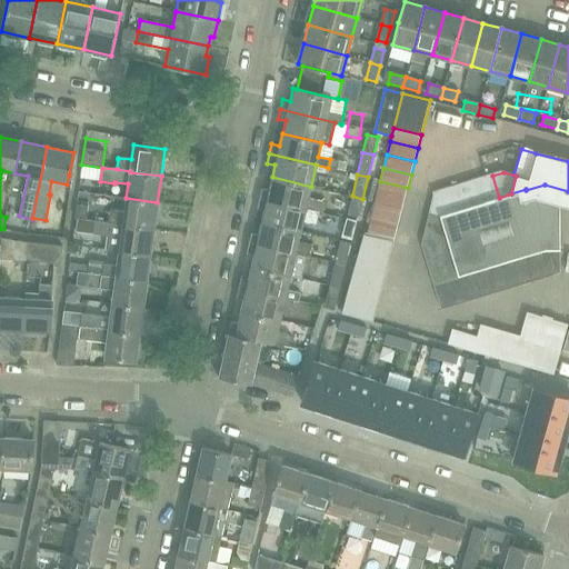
[(499,198),(492,176),(478,180),(485,202),(499,198)]
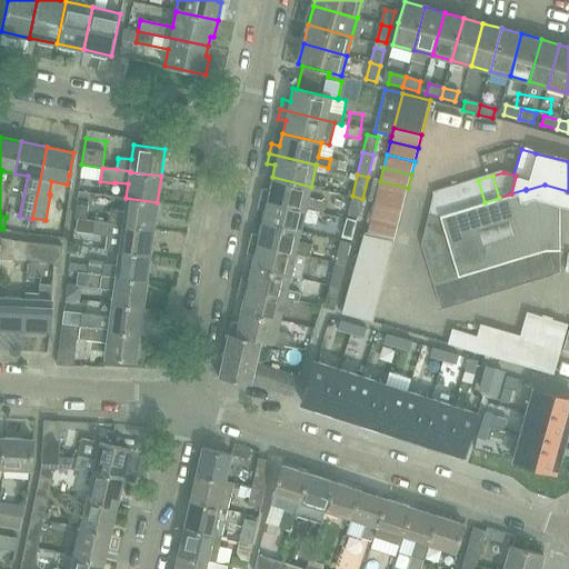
[(311,187),(272,177),(269,190),(261,188),(259,199),(318,212),(322,213),(326,202),(308,198),(311,187)]
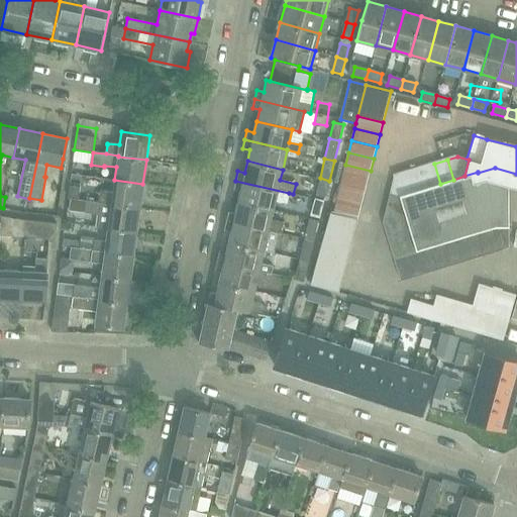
[(440,184),(434,164),(421,168),(426,188),(440,184)]
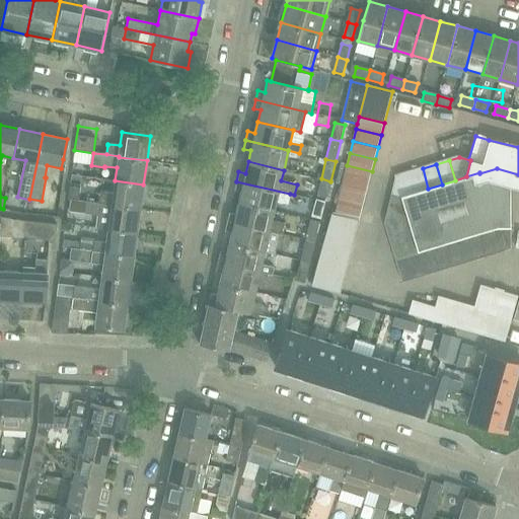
[(372,171),(347,165),(344,177),(369,183),(372,171)]
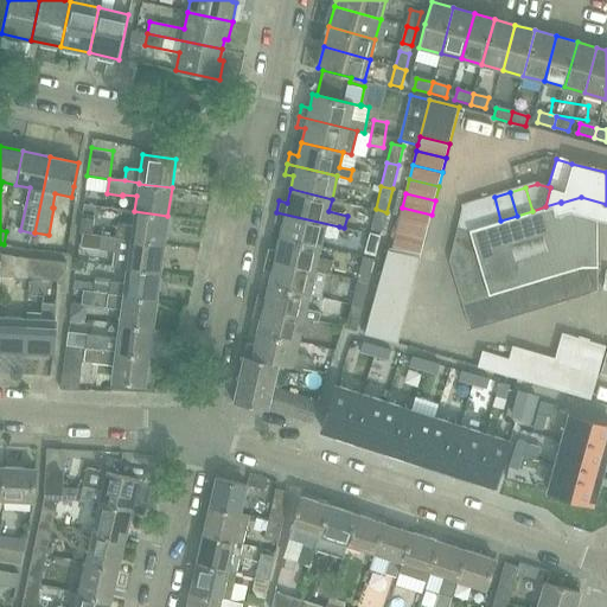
[(561,203),(561,202),(545,206),(532,211),(517,216),(500,221),(485,225),(470,230),(462,208),(461,208),(449,260),(475,251),(480,266),(485,279),(489,292),(504,288),(518,283),(531,280),(545,275),(560,272),(574,267),(588,263),(595,291),(596,218),(606,221),(606,204),(581,197),(561,203)]
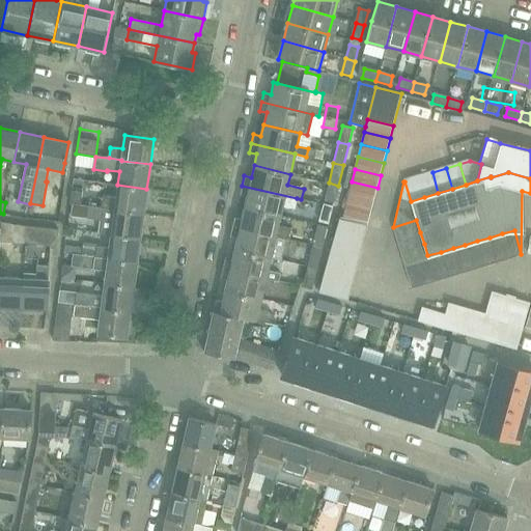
[(438,193),(432,172),(418,176),(424,197),(438,193)]
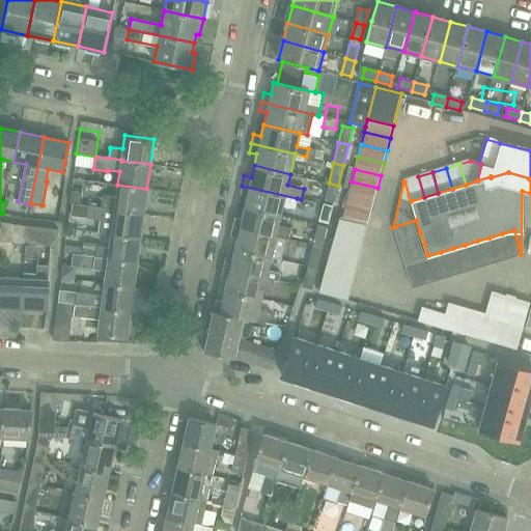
[(424,197),(418,176),(404,182),(411,201),(424,197)]
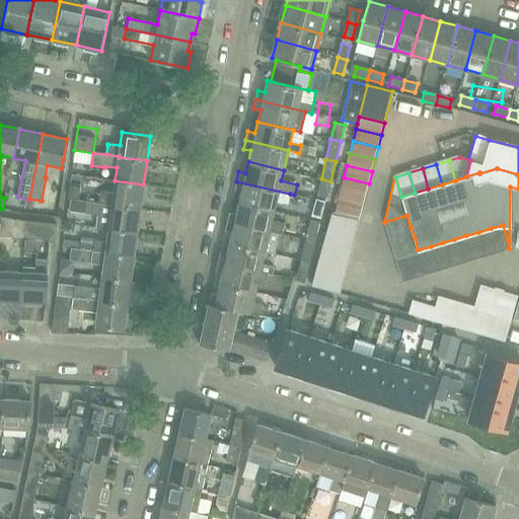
[(369,183),(344,177),(341,190),(366,196),(369,183)]
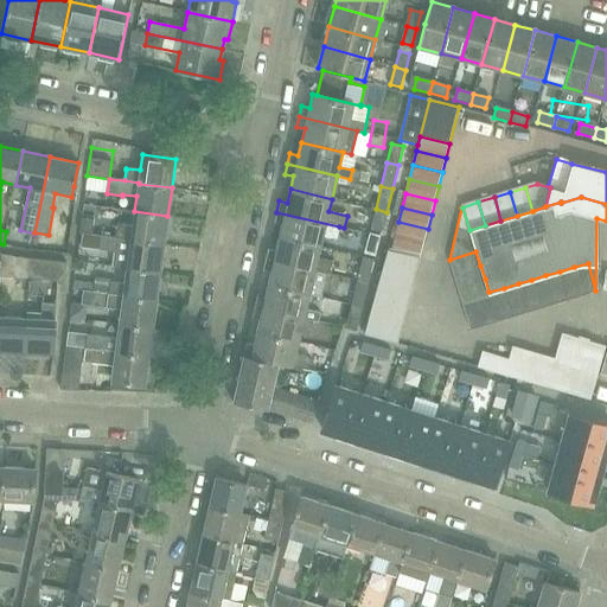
[(387,212),(376,209),(371,229),(382,232),(387,212)]
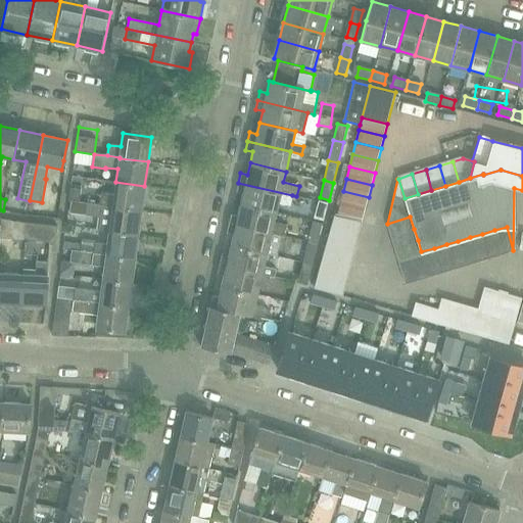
[(144,186),(115,182),(114,195),(101,193),(100,204),(100,205),(141,210),(144,186)]
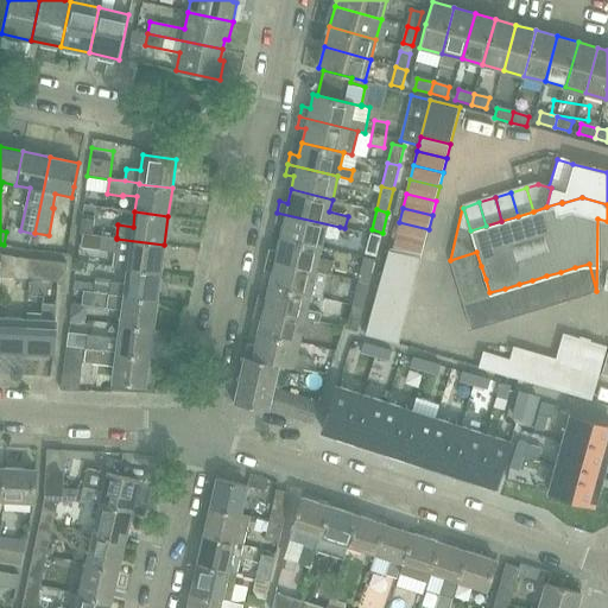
[(340,227),(277,213),(274,222),(283,225),(279,238),(321,247),(324,236),(337,240),(340,227)]
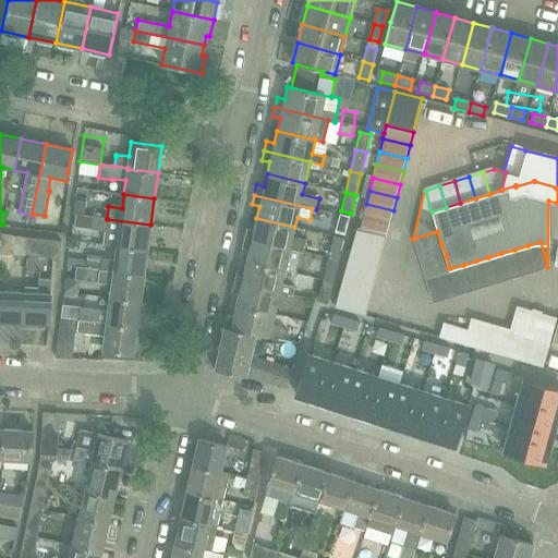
[(86,203),(75,201),(73,214),(84,215),(86,203)]
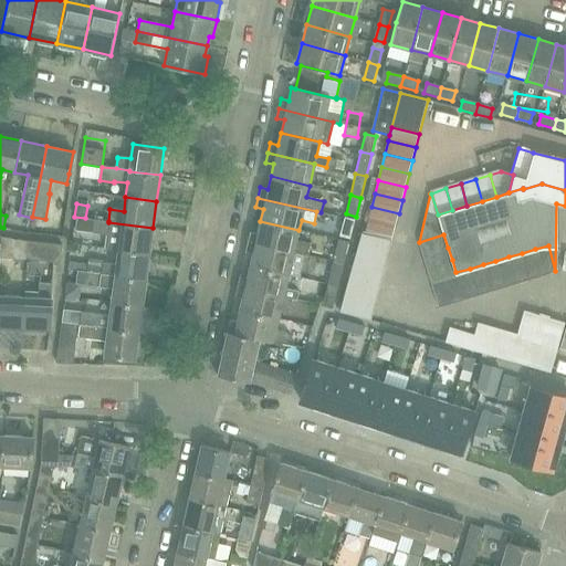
[(399,213),(371,207),(368,220),(396,227),(399,213)]
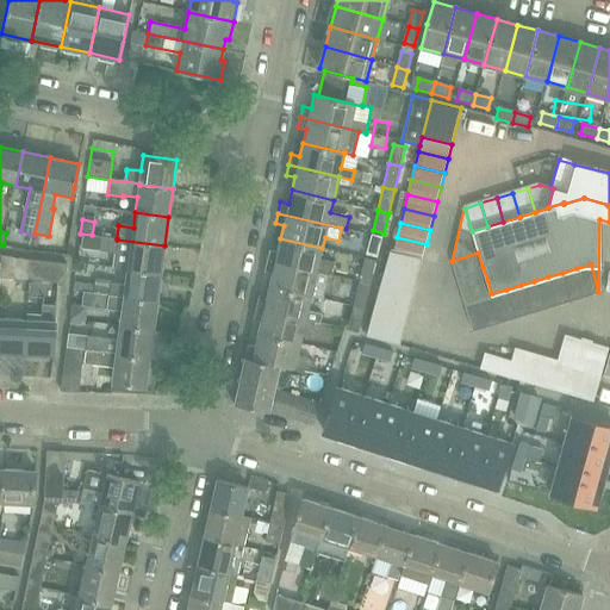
[(381,237),(371,234),(366,254),(377,257),(381,237)]
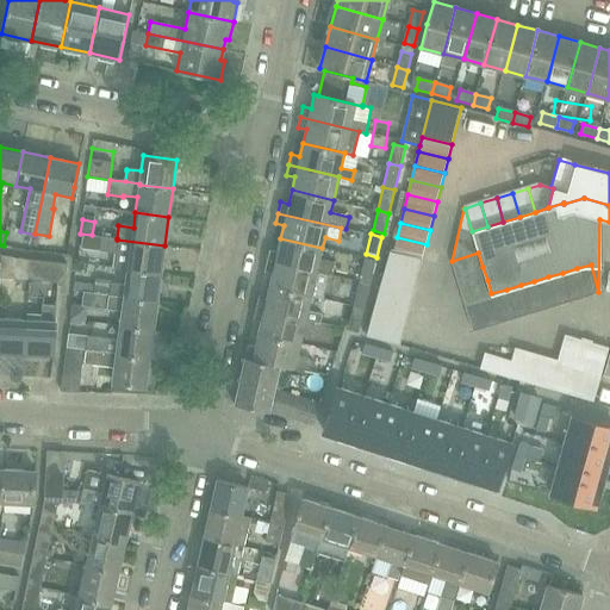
[(117,238),(101,236),(100,250),(116,253),(113,267),(128,269),(161,274),(165,246),(117,240),(117,238)]
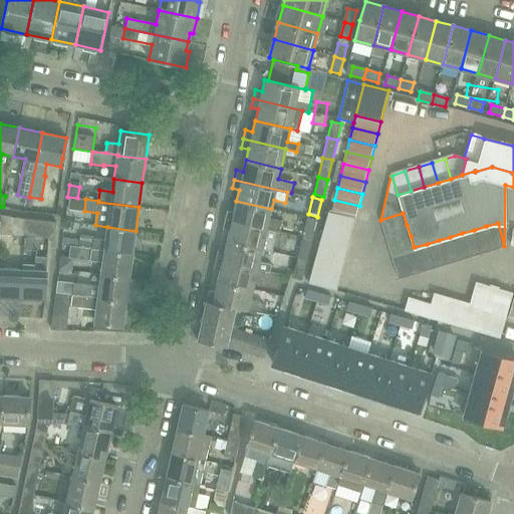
[(359,206),(334,200),(331,212),(356,218),(359,206)]
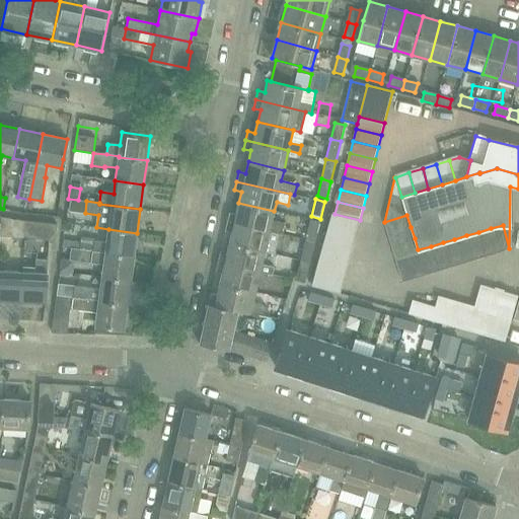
[(274,211),(238,203),(236,214),(229,213),(227,222),(279,234),(282,234),(284,224),(272,221),(274,211)]
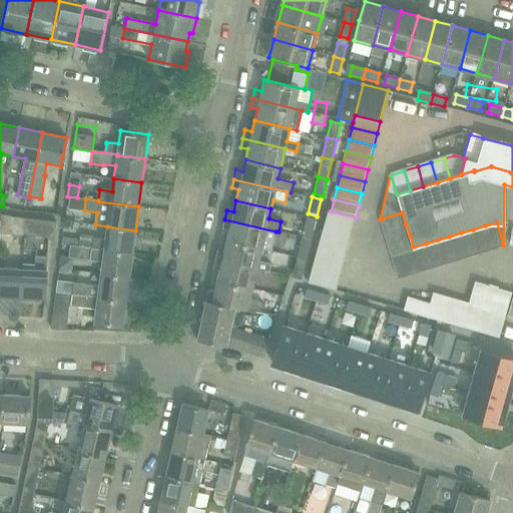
[(356,217),(331,211),(327,223),(353,229),(356,217)]
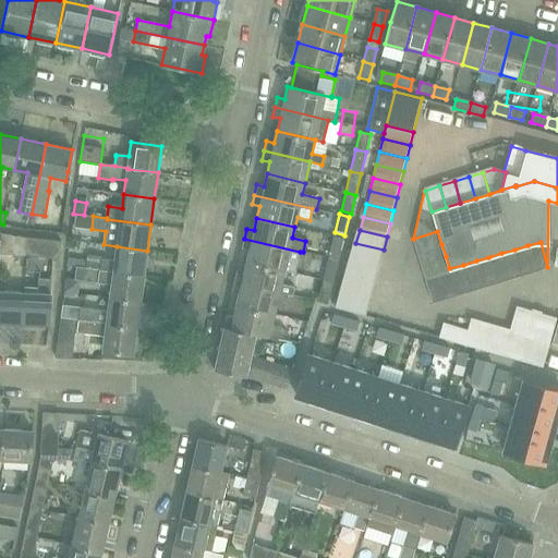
[(413,240),(416,251),(441,244),(437,231),(413,239),(413,240)]
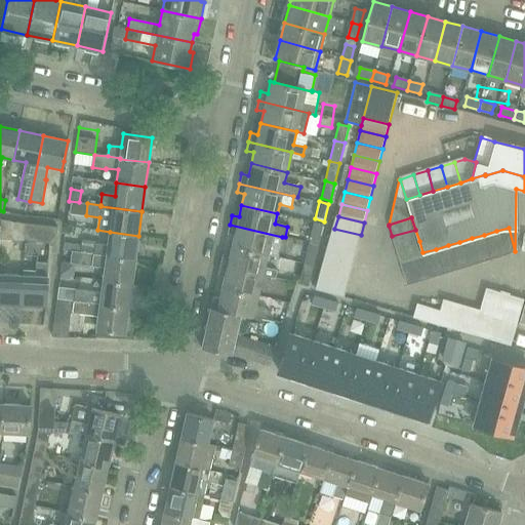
[(25,223),(1,219),(0,234),(0,238),(24,240),(25,223)]
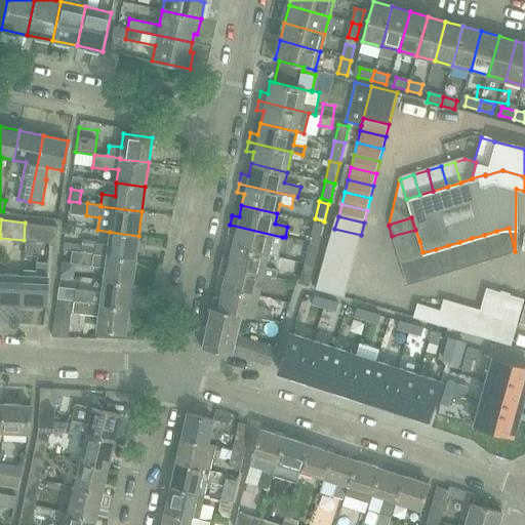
[(57,228),(25,223),(24,240),(49,243),(56,234),(57,228)]
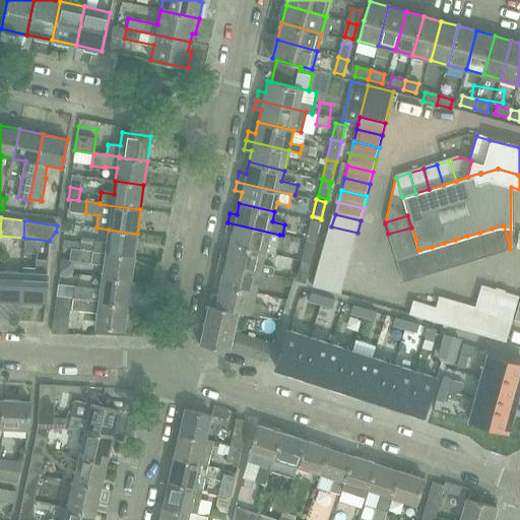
[(321,222),(311,220),(306,241),(316,243),(321,222)]
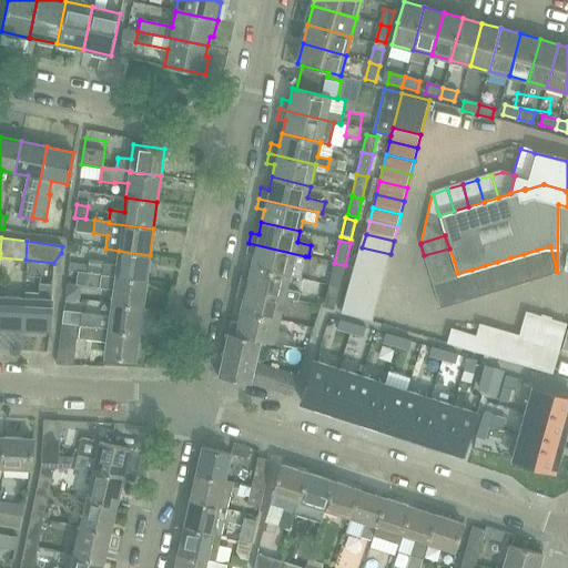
[(305,256),(249,243),(246,252),(254,254),(251,266),(290,276),(301,279),(305,256)]
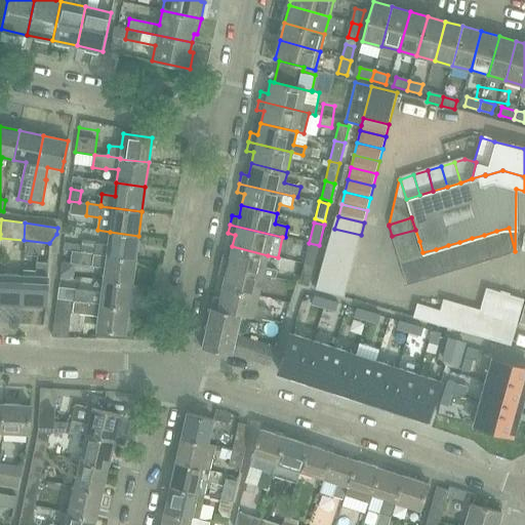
[(509,228),(496,231),(503,255),(515,251),(509,228)]
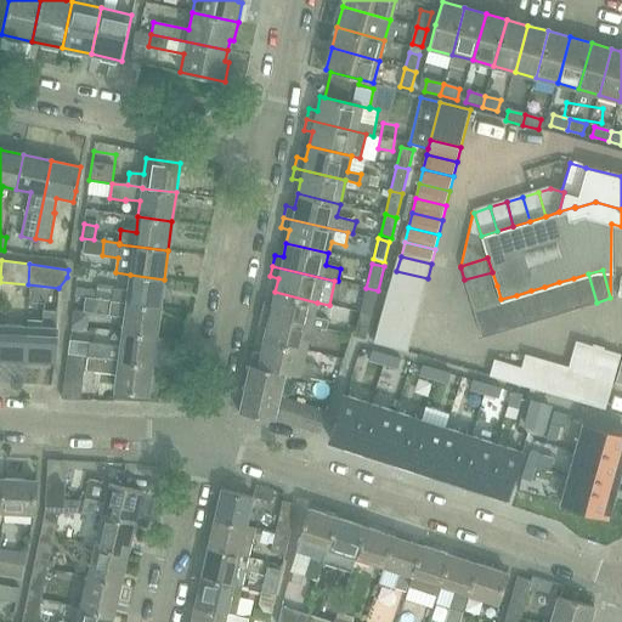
[(428,278),(396,271),(393,284),(424,293),(428,278)]
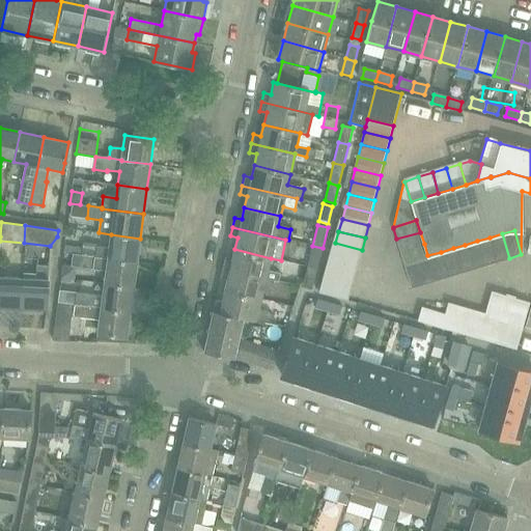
[(396,239),(400,251),(424,244),(420,232),(396,239)]
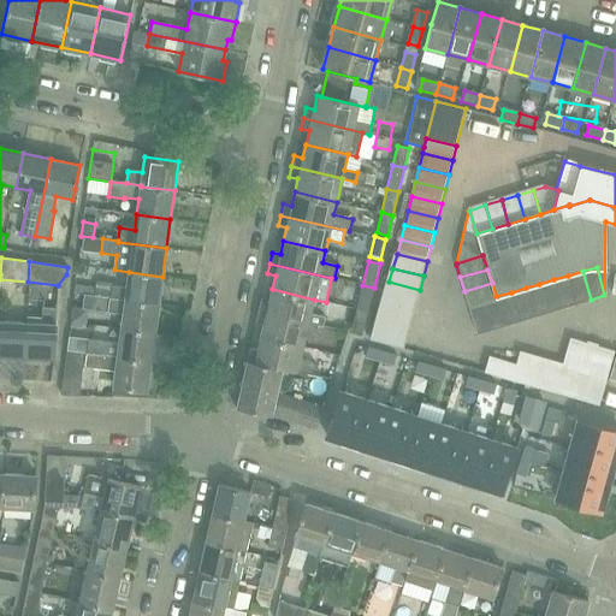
[(591,300),(582,271),(568,276),(576,303),(591,300)]
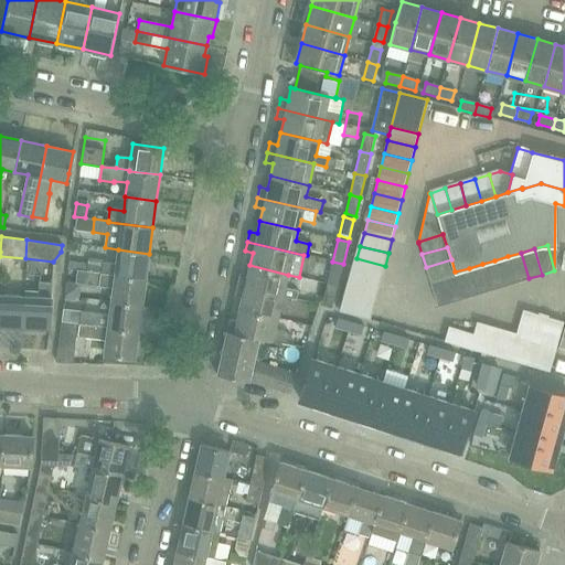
[(149,254),(118,249),(116,265),(104,263),(104,260),(89,259),(88,268),(68,265),(68,269),(77,270),(146,280),(149,254)]
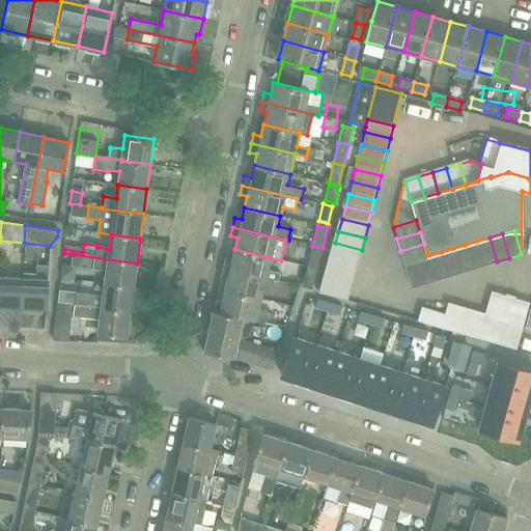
[(497,261),(490,238),(477,241),(484,266),(497,261)]
